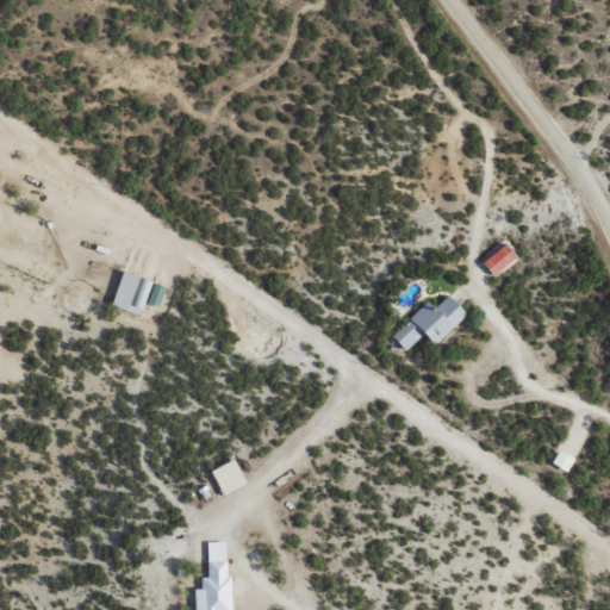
[(493,275),(517,256),(508,243),(483,262),(493,275)]
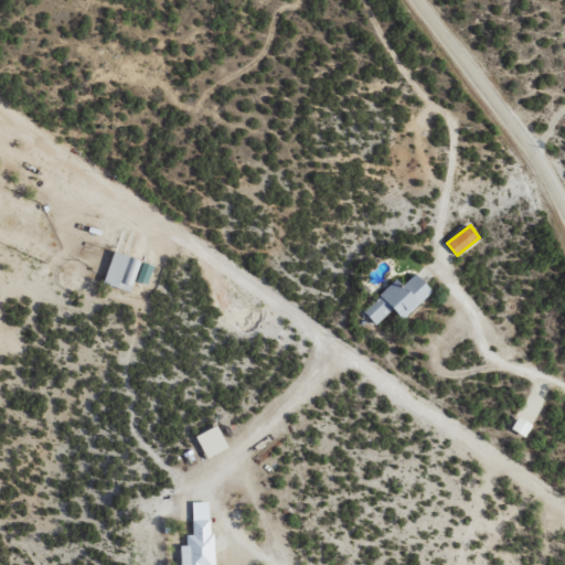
[(131,291),(140,259),(113,252),(104,284),(131,291)]
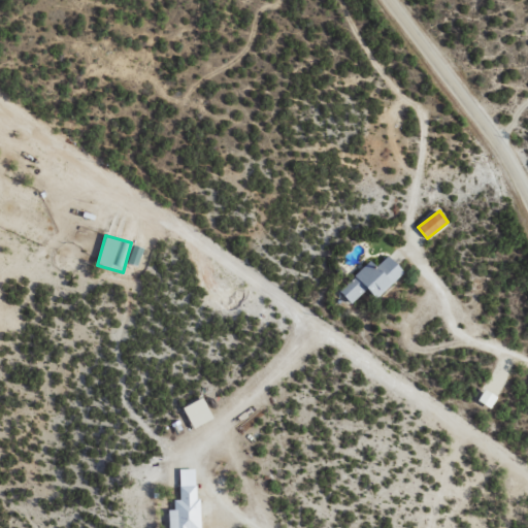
[(143,249),(133,244),(128,263),(138,266),(143,249)]
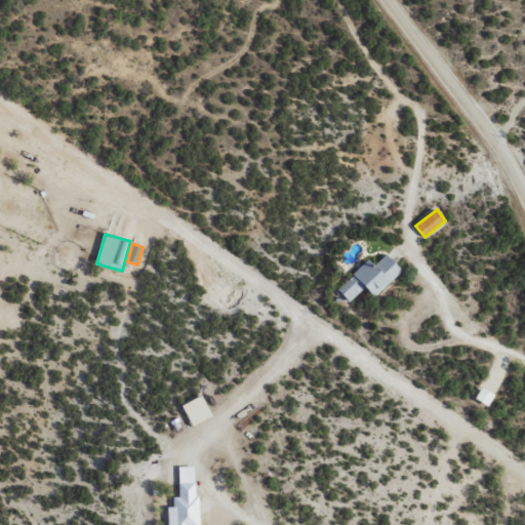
[(402,270),(387,253),(374,265),(369,258),(337,289),(350,301),(365,287),(374,296),(402,270)]
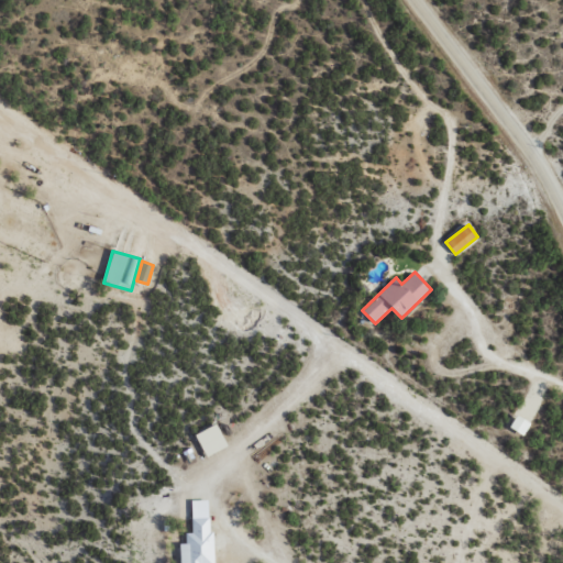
[(525,435),(531,422),(516,415),(509,428),(525,435)]
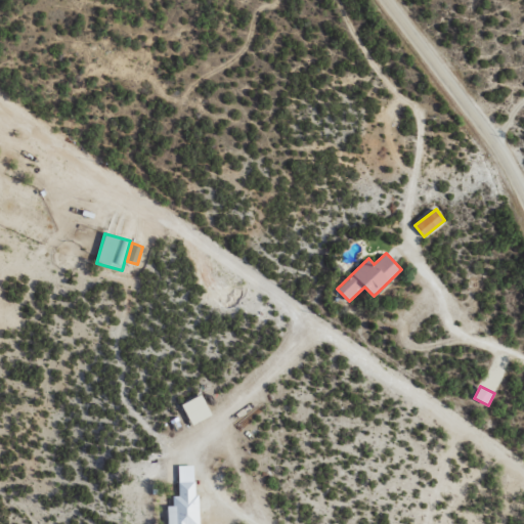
[(181,405),(192,425),(212,415),(201,394),(181,405)]
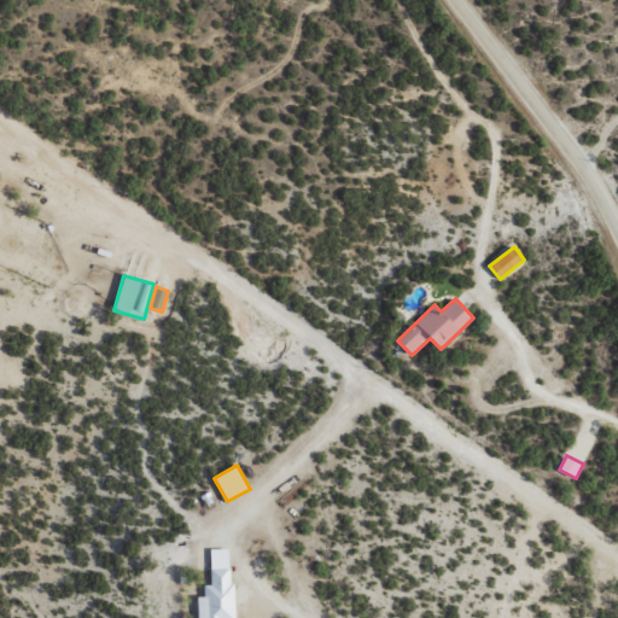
[(210,549),(211,584),(204,586),(205,596),(198,596),(198,617),(233,617),(231,548),(210,549)]
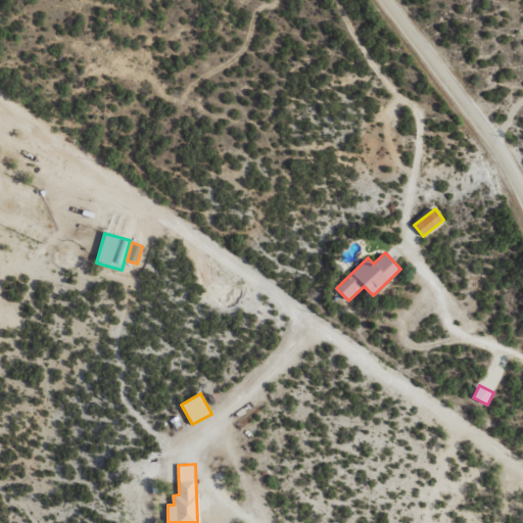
All buildings are outlined.
